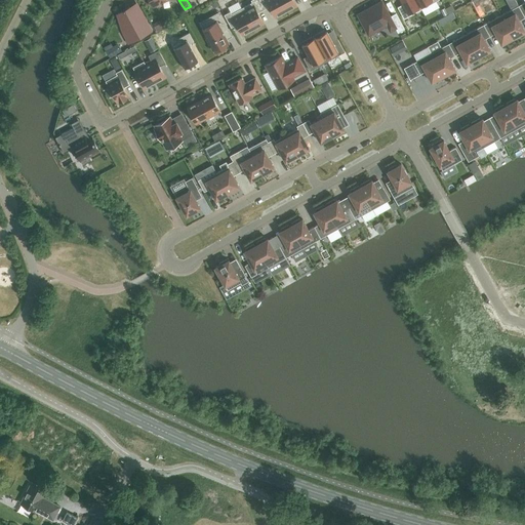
[(242,8),(253,30),(264,24),(258,12),(264,9),(258,0),(251,0),(252,2),(242,8)]
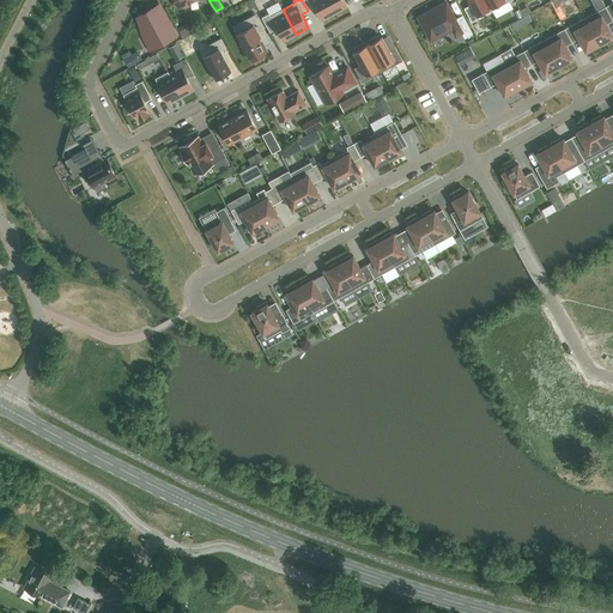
[(302,0),(308,11),(315,7),(322,20),(334,13),(326,0),(302,0)]
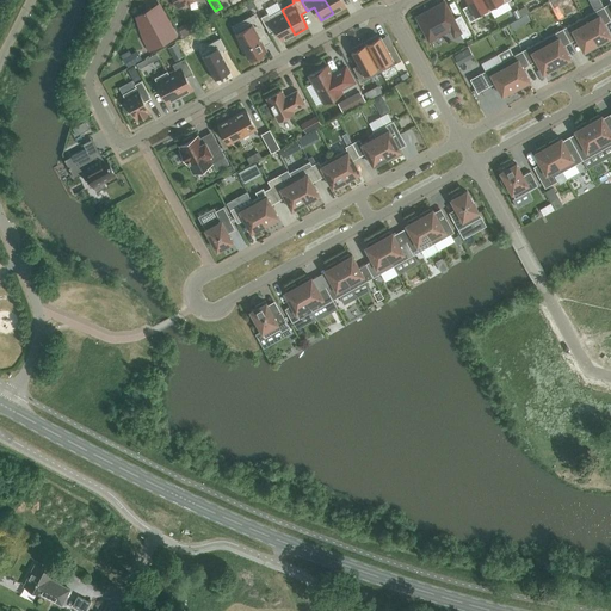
[(325,0),(333,13),(345,7),(341,0),(325,0)]
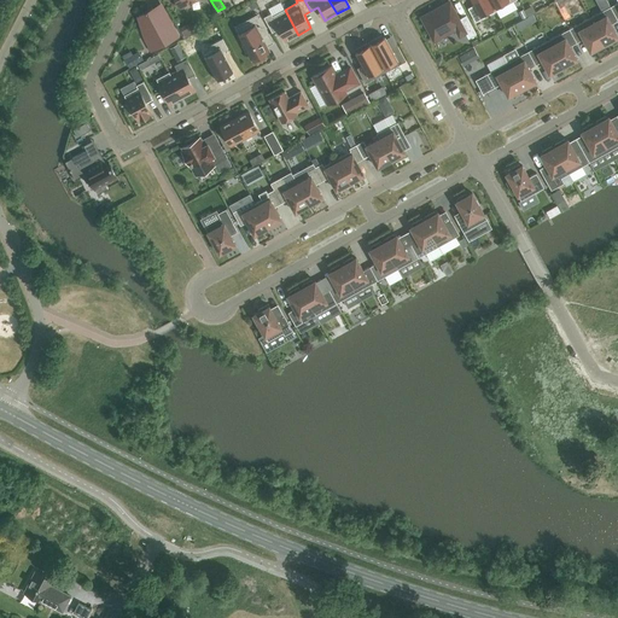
[(489,0),(471,0),(474,5),(467,9),(476,22),(482,18),(496,11),(494,7),(489,0)]
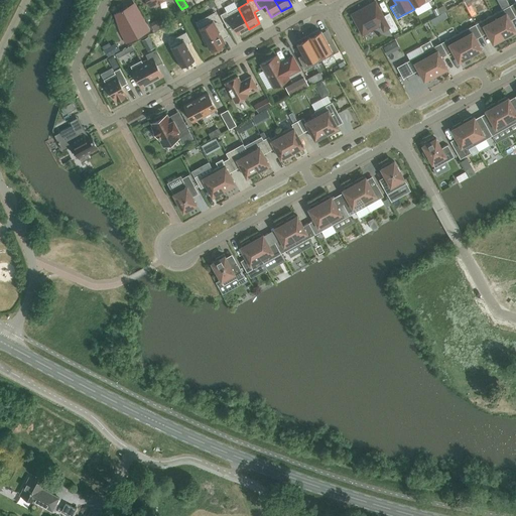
[(408,0),(412,6),(414,9),(425,3),(430,0),(408,0)]
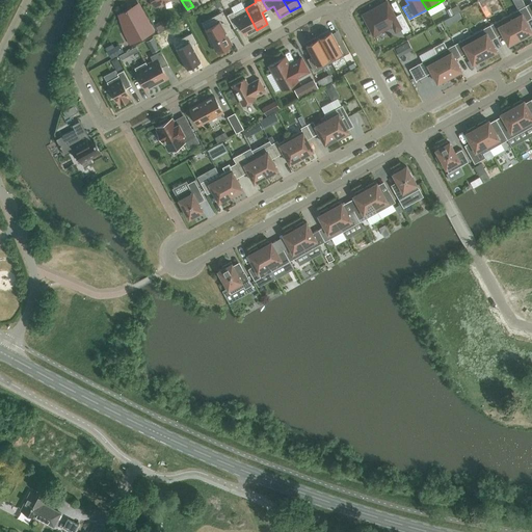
[(386,2),(363,15),(373,34),(392,25),(395,31),(400,28),(403,33),(409,29),(401,14),(394,17),(386,2)]
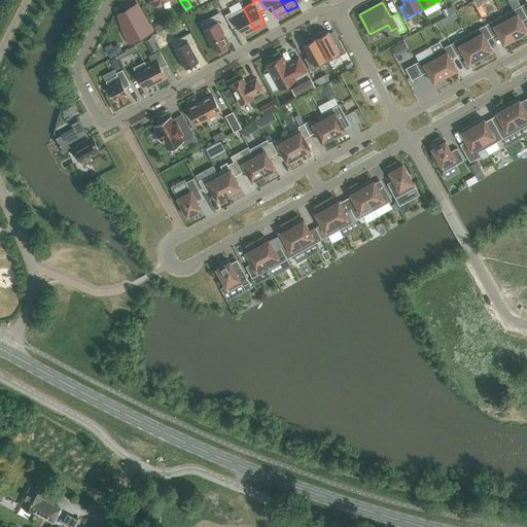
[(521,6),(503,15),(516,38),(517,37),(518,39),(526,34),(525,33),(526,32),(521,21),(526,18),(521,6)]
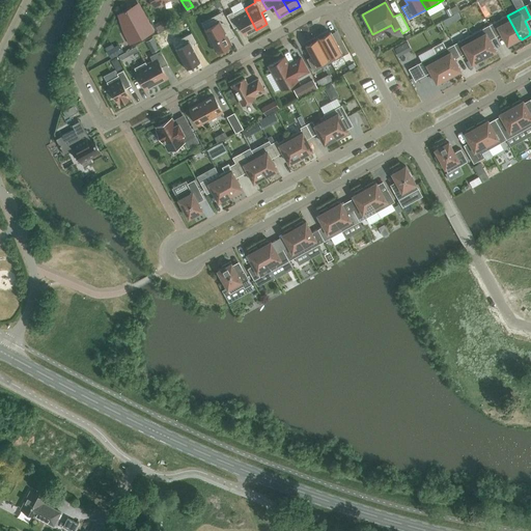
[(124,11),(119,15),(129,31),(124,33),(131,44),(154,31),(142,11),(135,15),(132,7),(127,9),(127,8),(124,10),(124,11)]
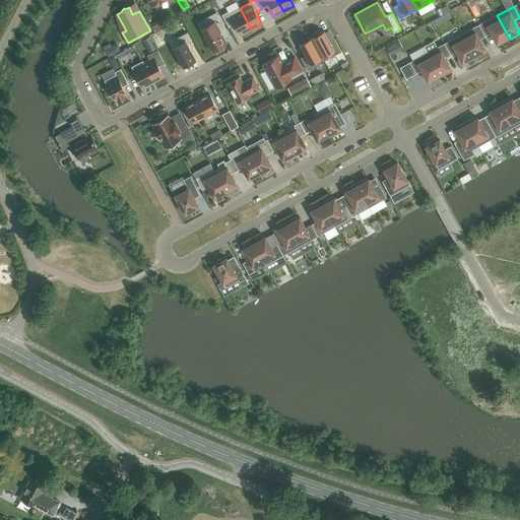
[(441,7),(436,10),(440,16),(444,14),(441,7)]
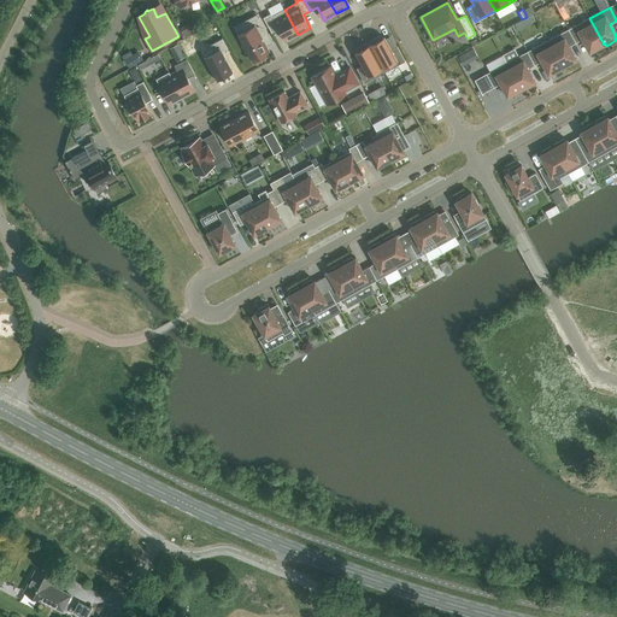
[(298,35),(285,10),(272,16),(270,13),(264,17),(271,33),(278,29),(286,41),(298,35)]
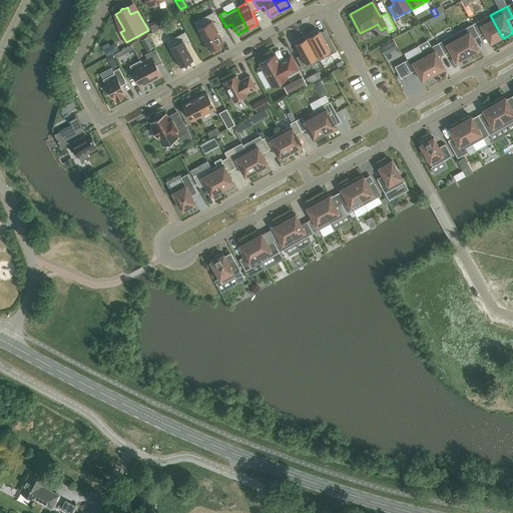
[(210,22),(198,28),(203,37),(201,38),(204,44),(206,43),(209,49),(222,42),(217,32),(223,28),(215,14),(208,18),(210,22)]
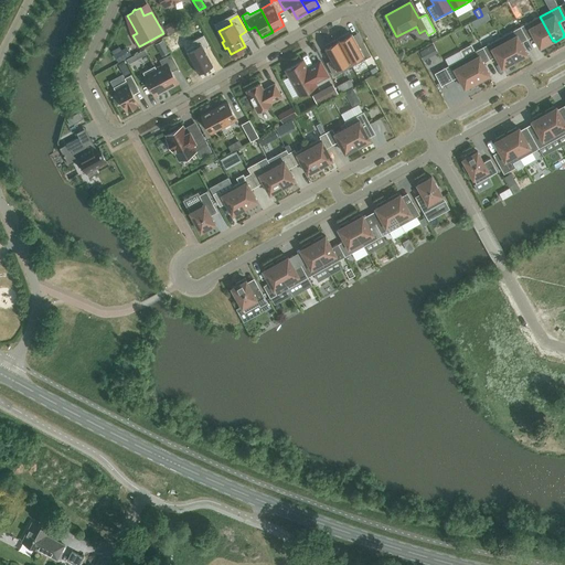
[(540,17),(521,27),(528,39),(533,35),(540,48),(542,46),(543,48),(552,43),(551,41),(553,41),(540,17)]
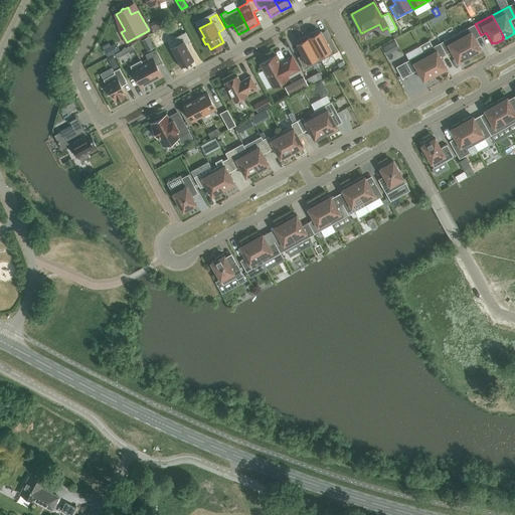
[(153,26),(156,32),(166,27),(162,21),(153,26)]
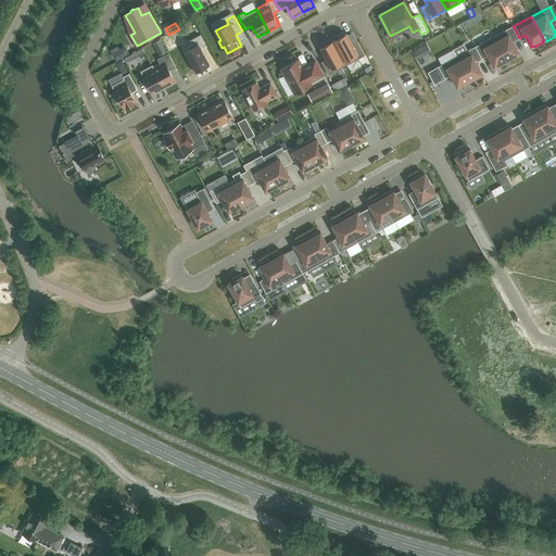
[(513,26),(494,36),(507,60),(508,60),(509,61),(518,57),(517,54),(519,53),(513,41),(519,38),(513,26)]
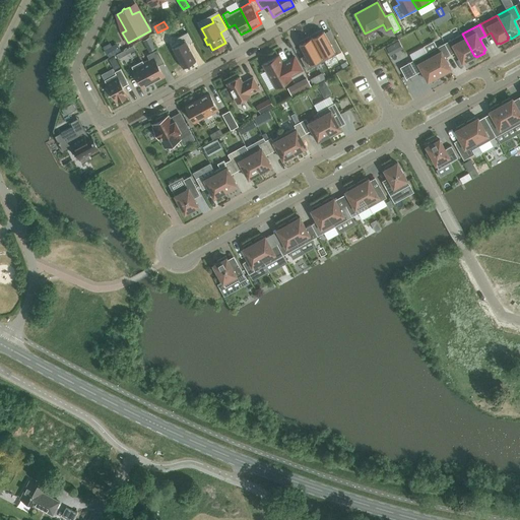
[(313,38),(312,38),(324,61),(341,52),(334,39),(329,42),(324,31),(322,33),(321,29),(312,35),(313,38)]
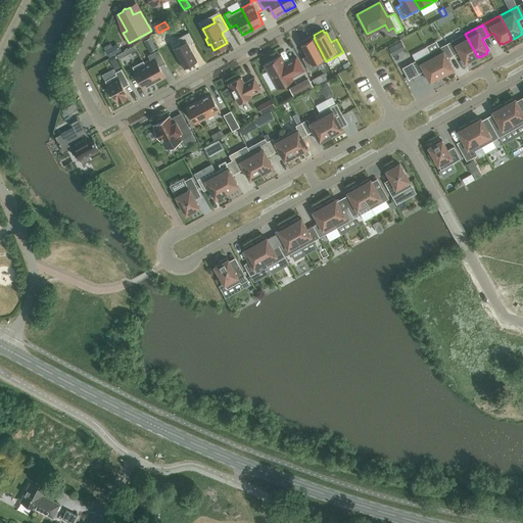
[(180,43),(173,46),(184,66),(196,60),(188,45),(193,42),(188,33),(178,39),(180,43)]
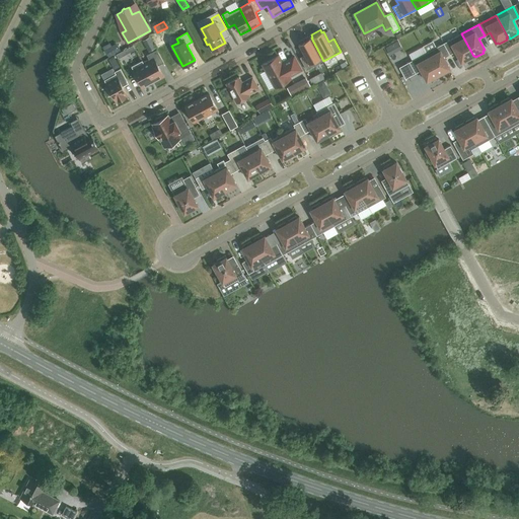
[(461,33),(443,44),(449,55),(455,52),(461,63),(463,61),(464,63),(472,59),(471,57),(473,56),(461,33)]
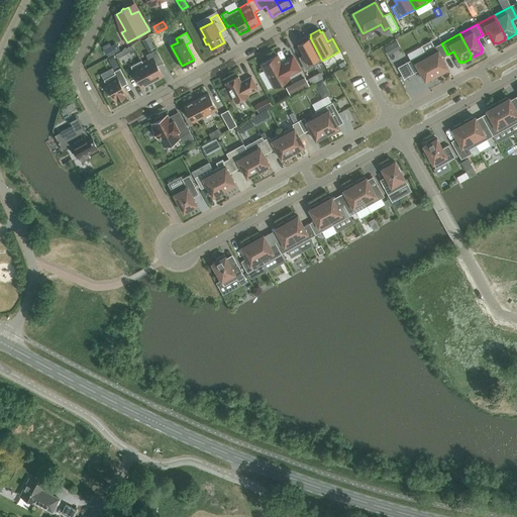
[(299,43),(298,44),(303,55),(299,58),(305,70),(322,61),(310,37),(308,38),(307,36),(298,41),(299,43)]
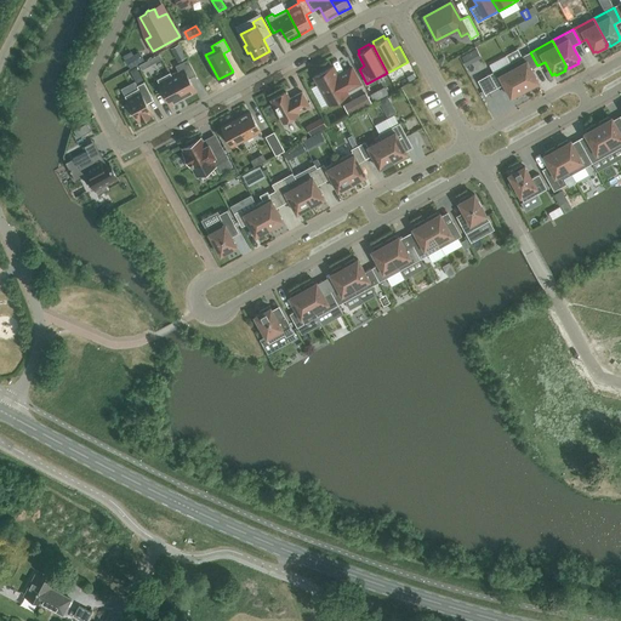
[(530,52),(511,63),(524,90),(527,89),(527,91),(536,85),(536,84),(539,83),(531,69),(537,66),(530,52)]
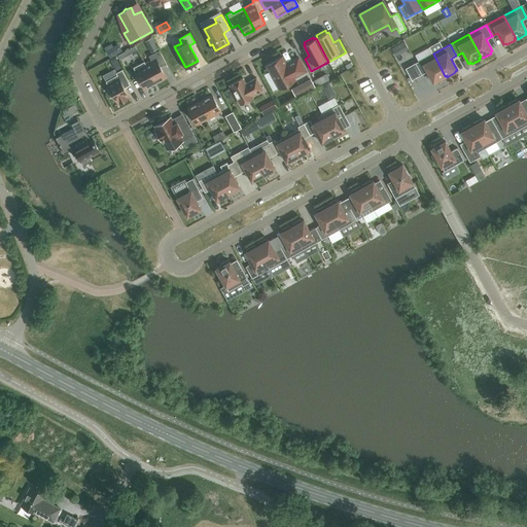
[(112,47),(107,50),(110,57),(115,54),(112,47)]
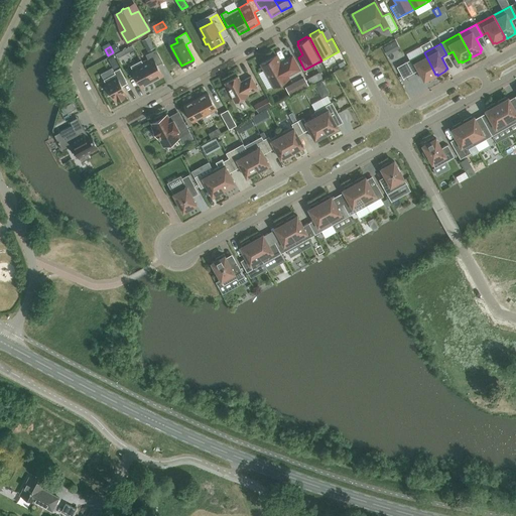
[(142,62),(153,82),(162,76),(157,65),(162,61),(156,49),(146,54),(148,59),(142,62)]
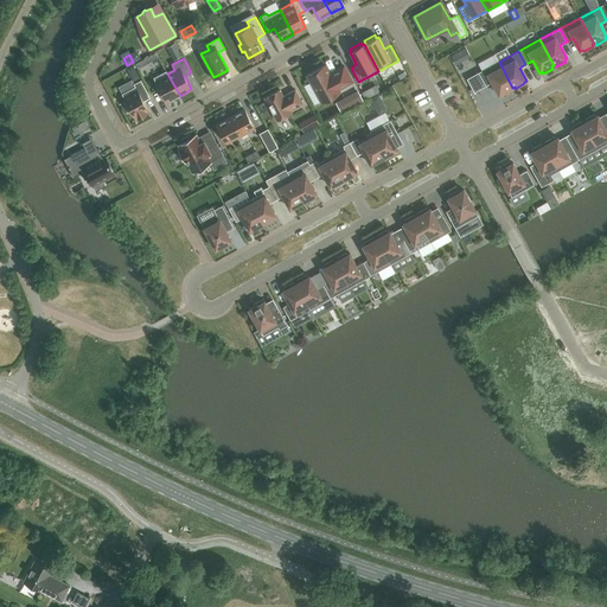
[(499,62),(467,80),(474,93),(492,83),(499,95),(502,94),(503,96),(512,90),(511,89),(512,88),(499,62)]
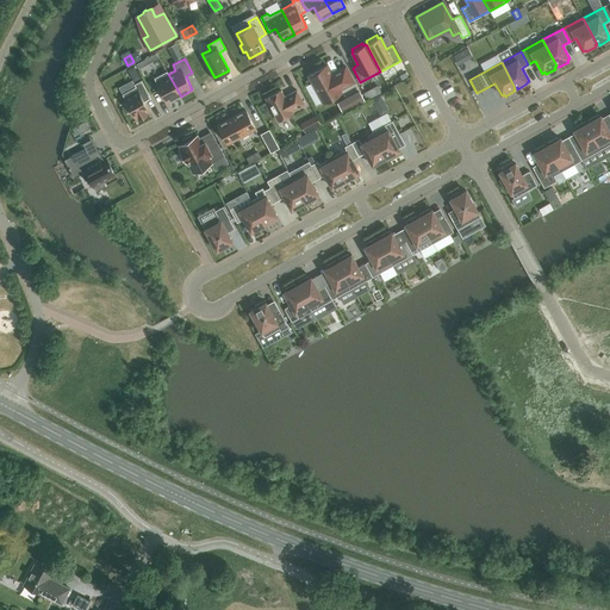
[(327,66),(309,75),(324,103),(341,93),(340,89),(354,82),(346,67),(335,72),(336,73),(331,75),(327,66)]
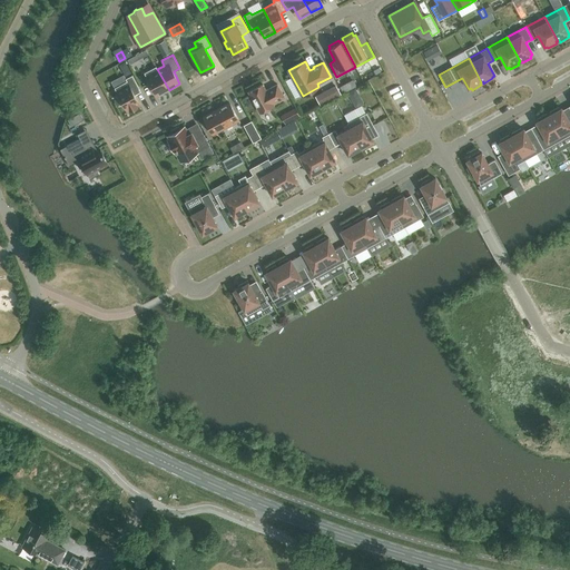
[(157,69),(156,67),(144,74),(157,97),(169,90),(157,69)]
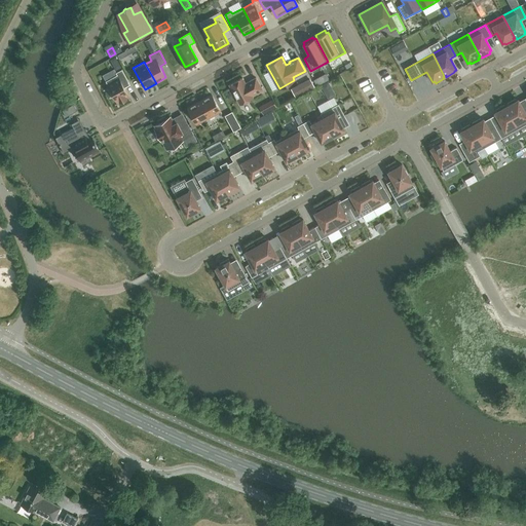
[(117,75),(106,81),(110,89),(109,90),(112,97),(114,97),(117,103),(119,102),(119,103),(127,98),(128,97),(123,85),(128,82),(122,70),(116,73),(117,75)]
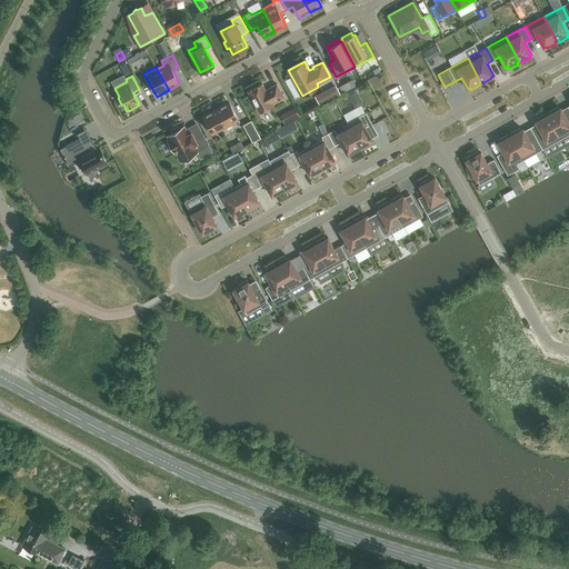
[(262,85),(248,92),(259,113),(273,105),(272,103),(283,97),(277,85),(270,88),(270,90),(267,92),(262,85)]
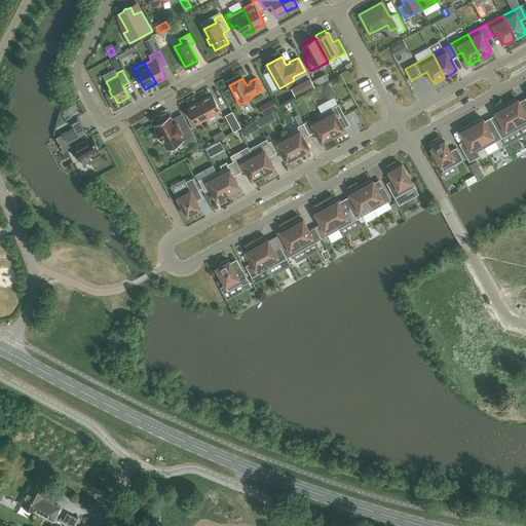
[(294,88),(298,97),(316,88),(312,79),(294,88)]
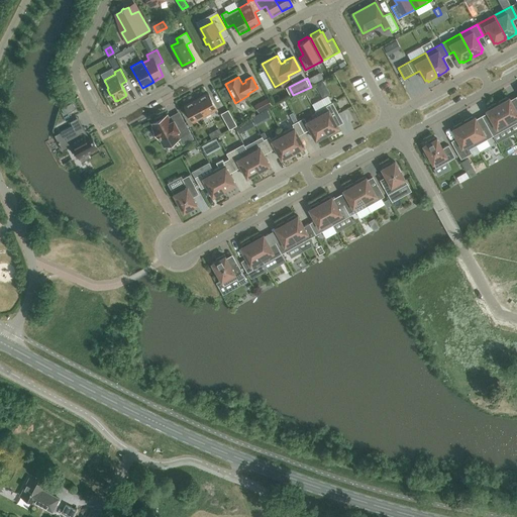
[(322,81),(315,84),(317,89),(324,85),(322,81)]
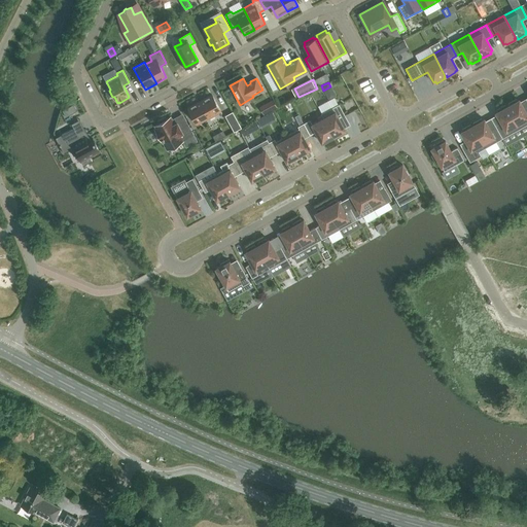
[(212,95),(188,108),(197,124),(220,111),(212,95)]
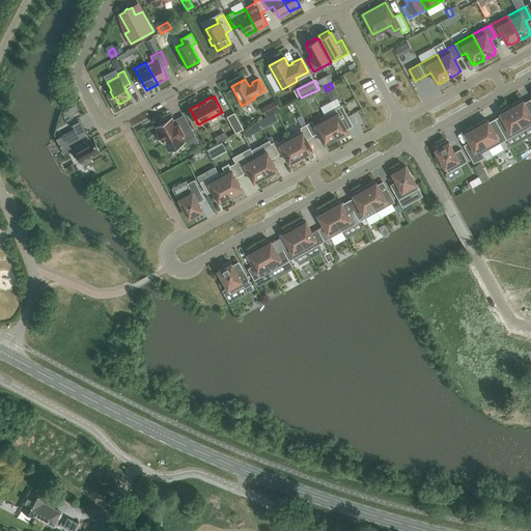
[(511,107),(524,130),(530,124),(530,110),(529,111),(523,101),(521,102),(520,100),(511,105),(512,106),(511,107)]
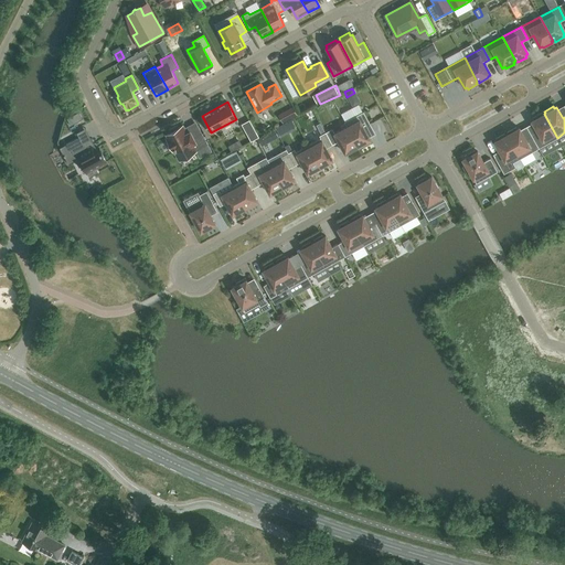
[(292,107),(287,110),(291,118),(297,116),(292,107)]
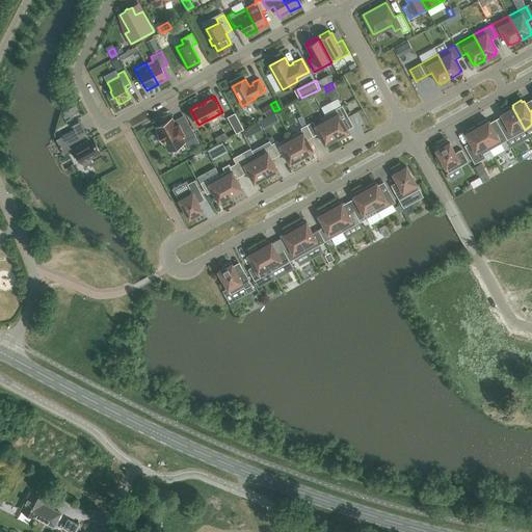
[(74,105),(65,110),(70,116),(78,112),(74,105)]
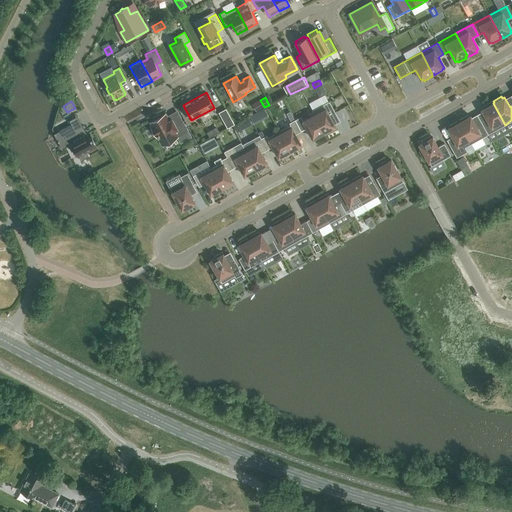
[(329,101),(312,111),(324,133),(325,132),(326,134),(334,129),(333,128),(335,126),(330,116),(335,113),(329,101)]
